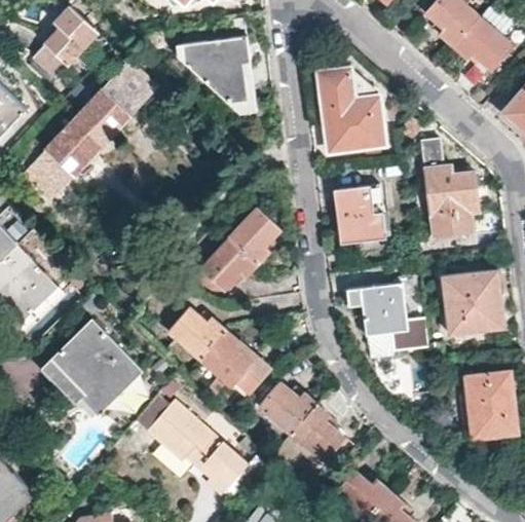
[(90,0),(103,10),(111,0),(90,0)]
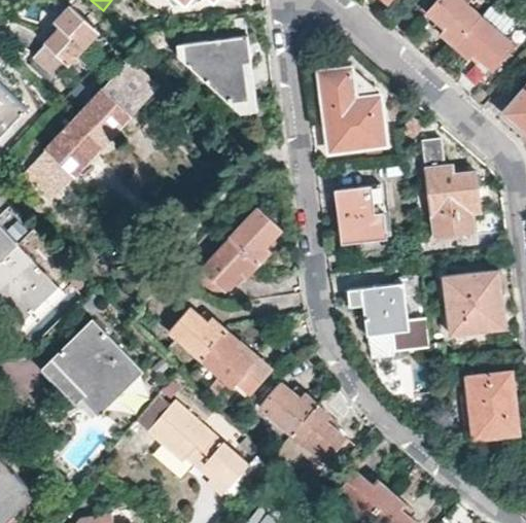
[(478,15),(459,0),(411,0),(409,3),(421,14),(423,11),(434,21),(429,27),(451,45),(478,15)]
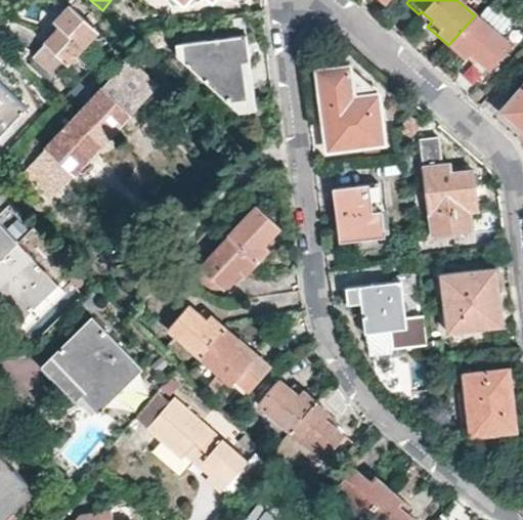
[(53,27),(45,36),(27,55),(50,78),(93,29),(63,2),(47,20),(53,27)]
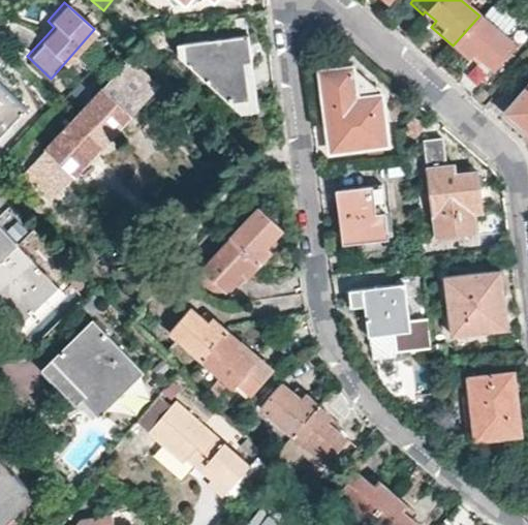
[(479,16),(453,45),(475,65),(479,59),(491,68),(511,44),(485,22),(493,12),(487,7),(479,16)]
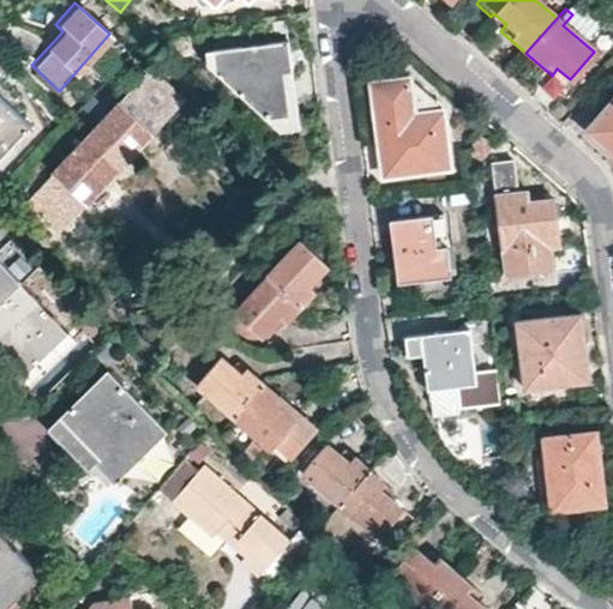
[(46,35),(53,42),(62,31),(55,24),(46,35)]
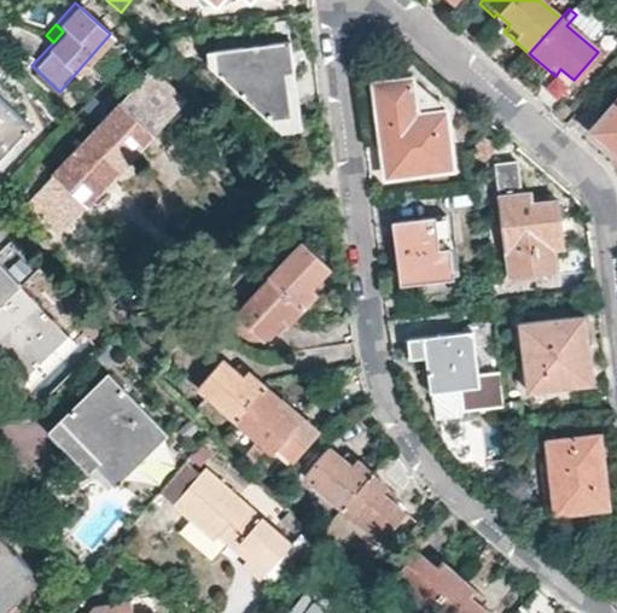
[(287,40),(211,50),(215,74),(268,120),(292,117),(285,73),(292,71),(287,40)]
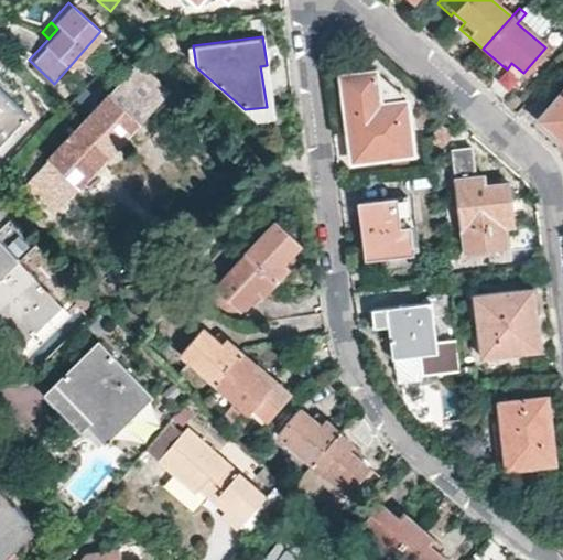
[(139,62),(68,140),(85,154),(100,169),(170,90),(139,62)]
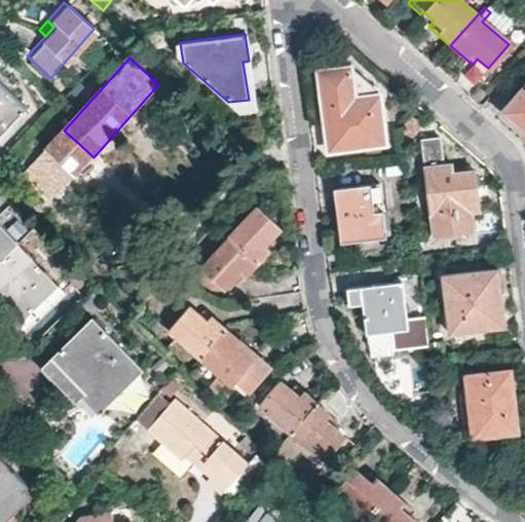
[(317,72),(324,125),(332,124),(326,80),(350,78),(350,75),(349,68),(317,72)]
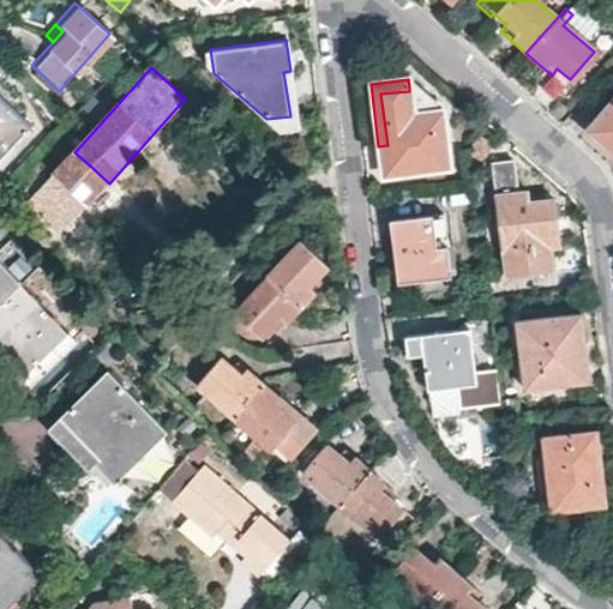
[(388,145),(378,146),(383,179),(449,170),(443,113),(434,114),(433,102),(413,88),(409,88),(409,91),(380,94),(388,145)]
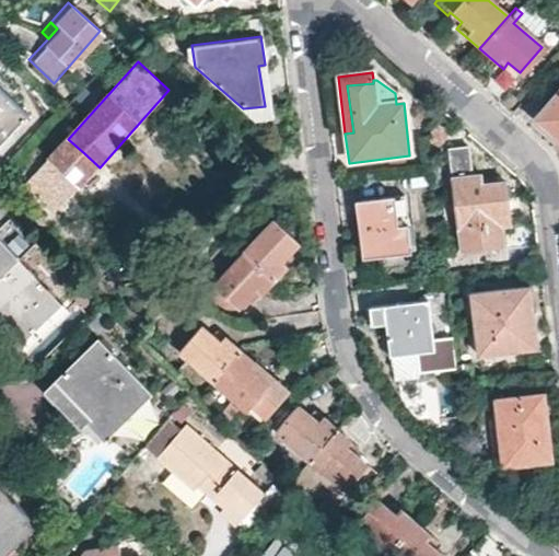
[(558,92),(535,120),(558,141),(558,92)]
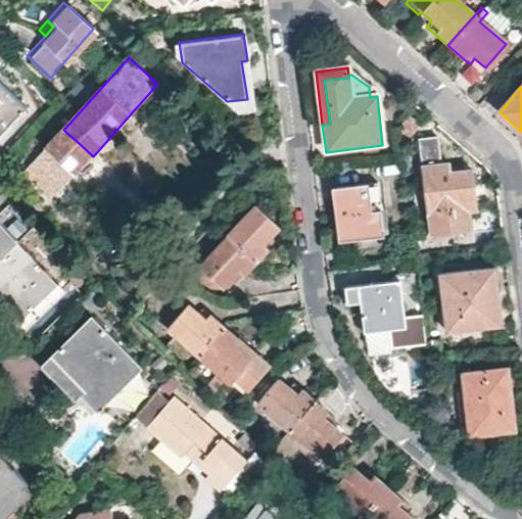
[(0,138),(26,110),(0,87),(0,138)]
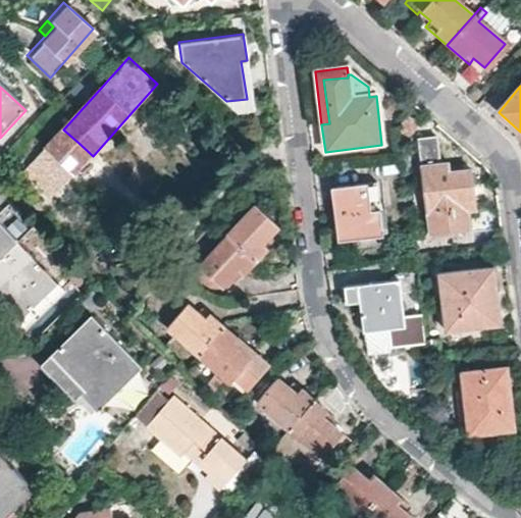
[(408,113),(398,125),(407,134),(417,121),(408,113)]
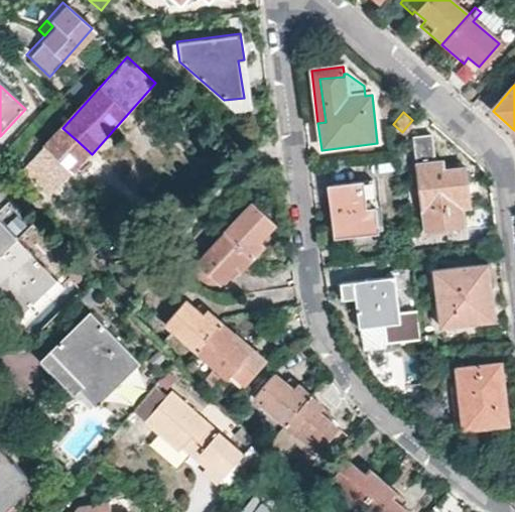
[(78,141),(62,128),(24,170),(53,197),(92,154),(78,141)]
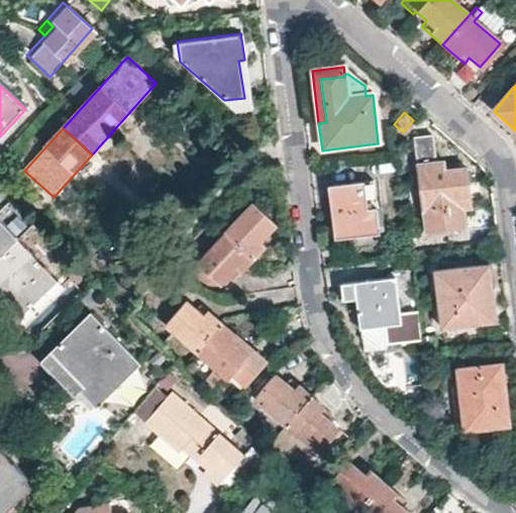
[(432,134),(413,136),(425,233),(465,229),(462,210),(472,210),(465,169),(443,171),(443,162),(435,163),(432,134)]
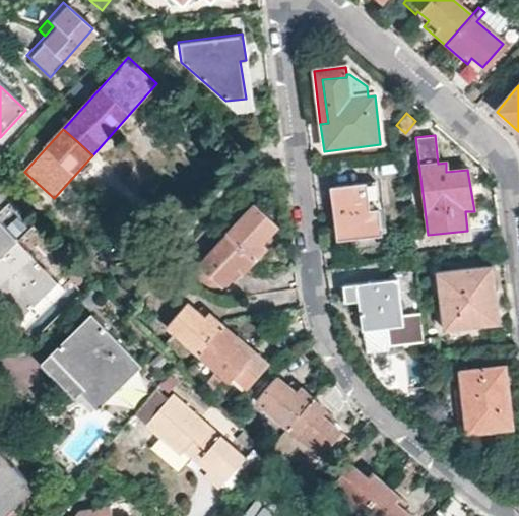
[(372,183),(333,187),(336,202),(330,203),(334,237),(378,232),(372,183)]
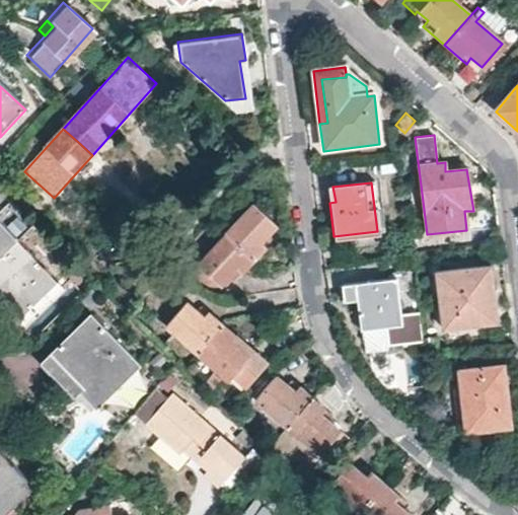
[(250,204),(223,234),(251,261),(263,248),(259,244),(267,234),(275,226),(250,204)]
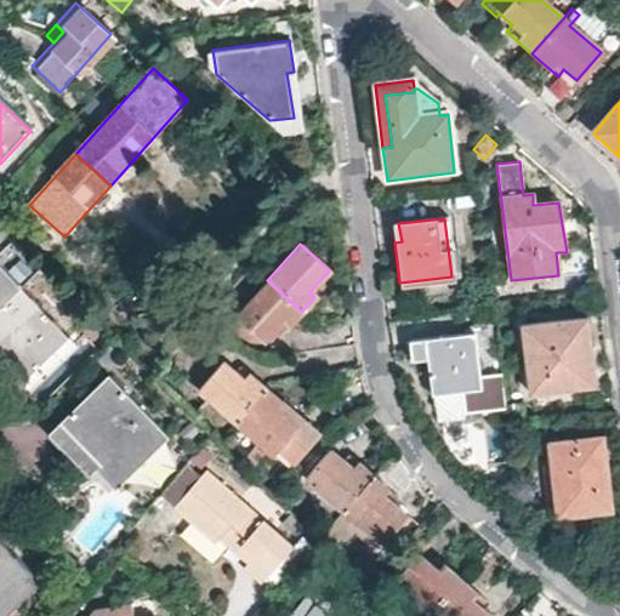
[(0,311),(23,290),(0,266),(0,311)]
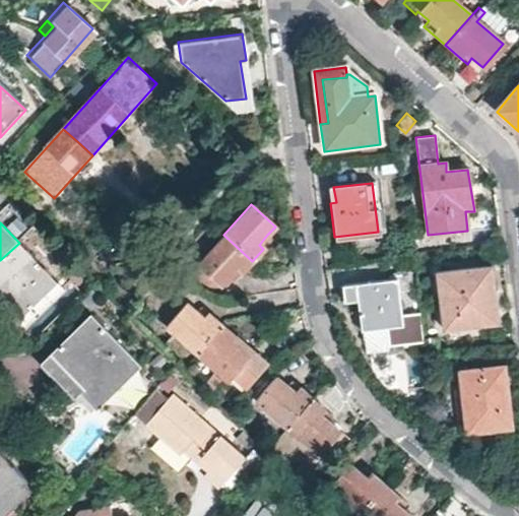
[(252,261),(223,235),(195,266),(218,288),(228,278),(235,269),(240,273),(252,261)]
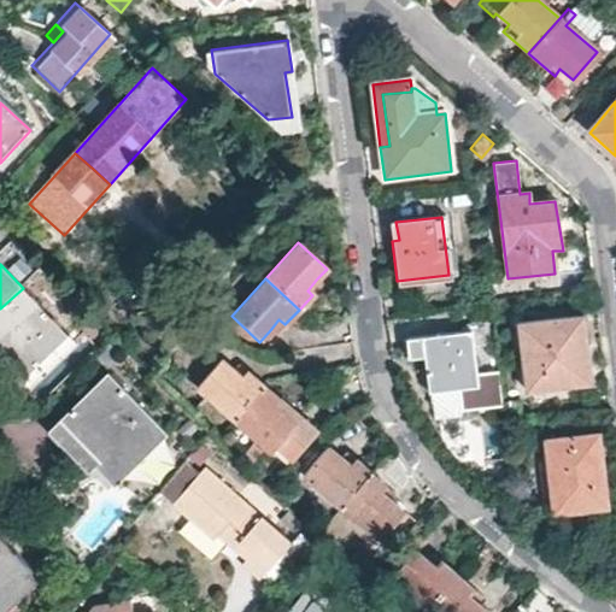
[(308,290),(312,295),(322,284),(317,278),(308,290)]
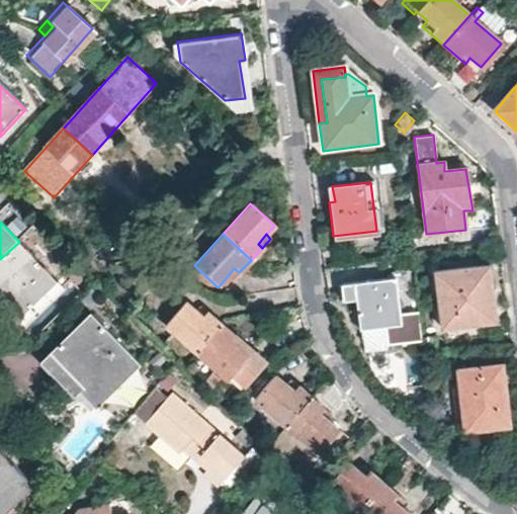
[(19,242),(0,259),(0,304),(17,322),(58,282),(19,242)]
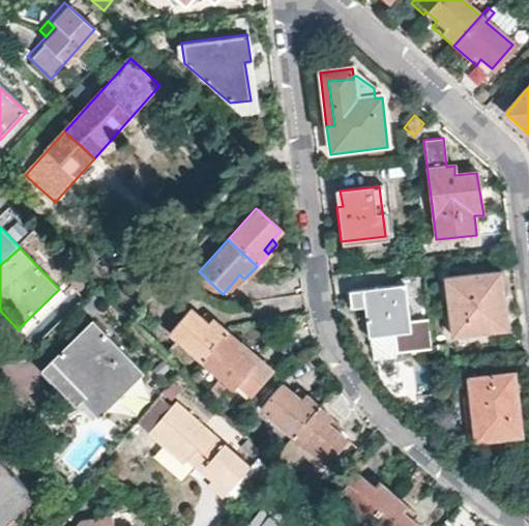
[(236,288),(244,279),(239,274),(232,284),(236,288)]
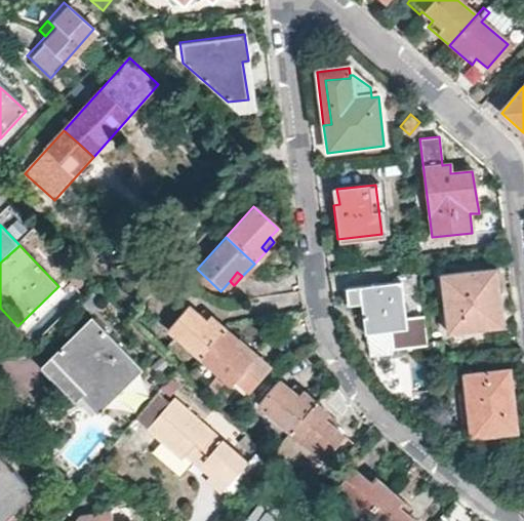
[(496,272),(438,279),(446,338),(497,331),(493,297),(499,297),(496,272)]
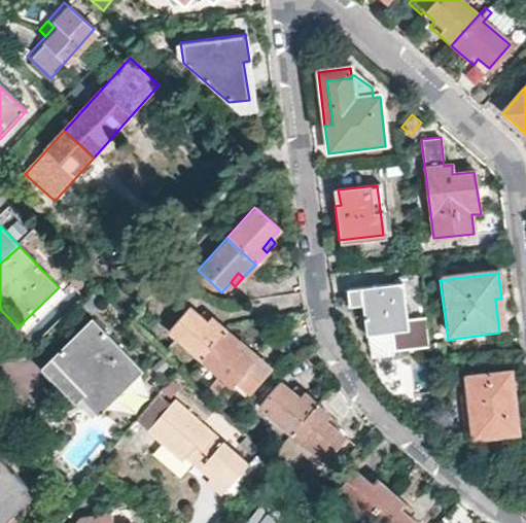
[(401,283),(345,289),(347,308),(359,306),(362,336),(408,330),(401,283)]
